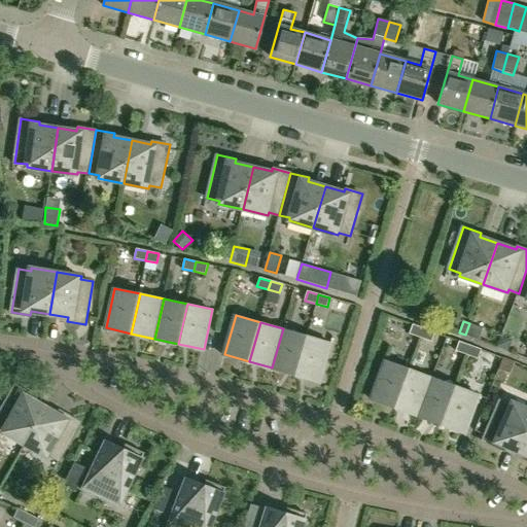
[(479,340),(483,328),(469,323),(465,335),(479,340)]
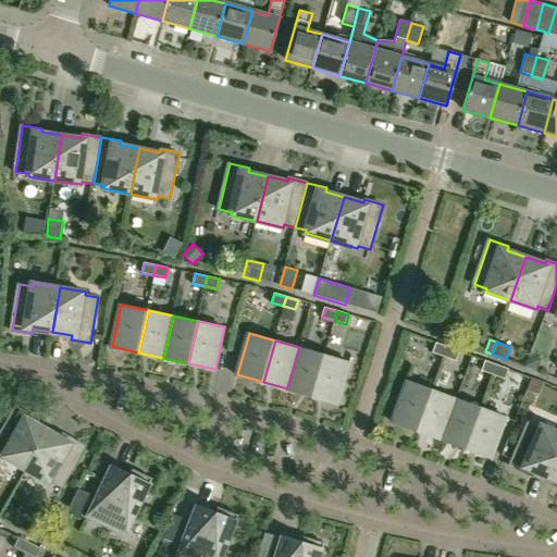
[(436,343),(433,353),(445,357),(448,347),(436,343)]
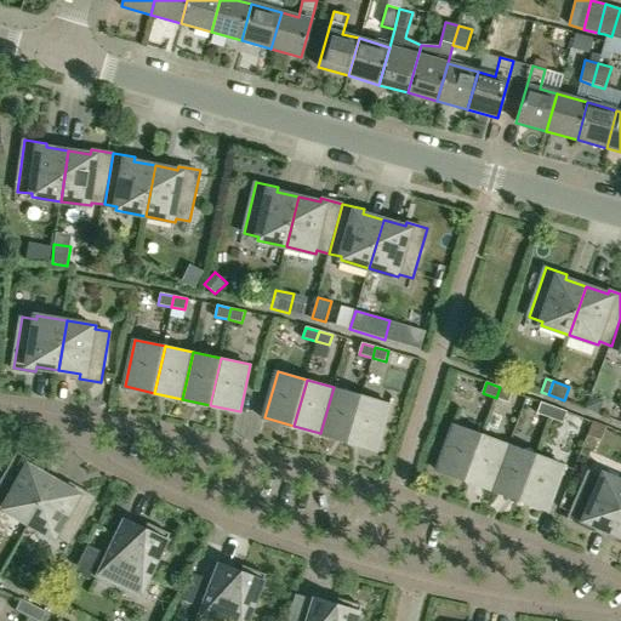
[(320,433),(348,442),(362,396),(334,387),(320,433)]
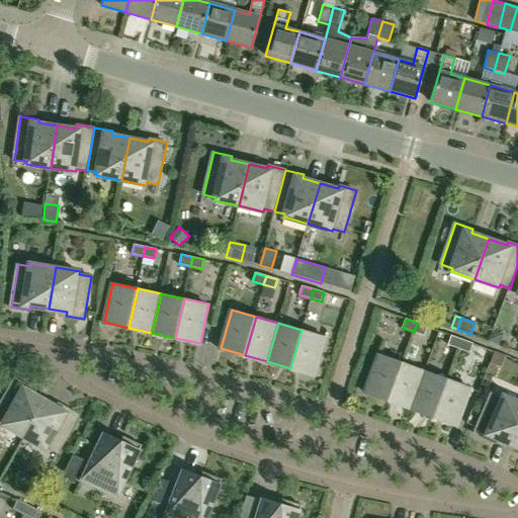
[(424,336),(427,327),(417,323),(414,332),(424,336)]
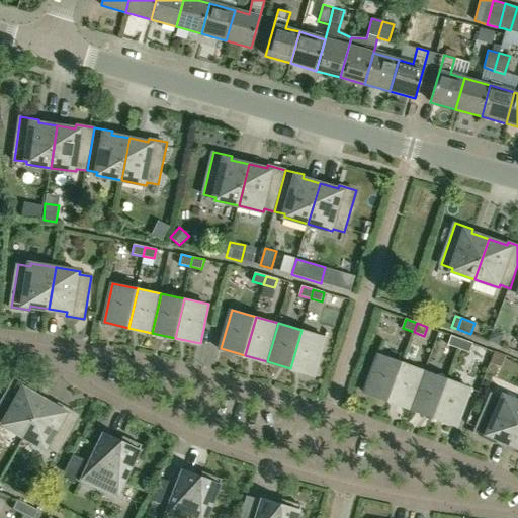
[(290,368),(315,375),(326,337),(301,330),(290,368)]
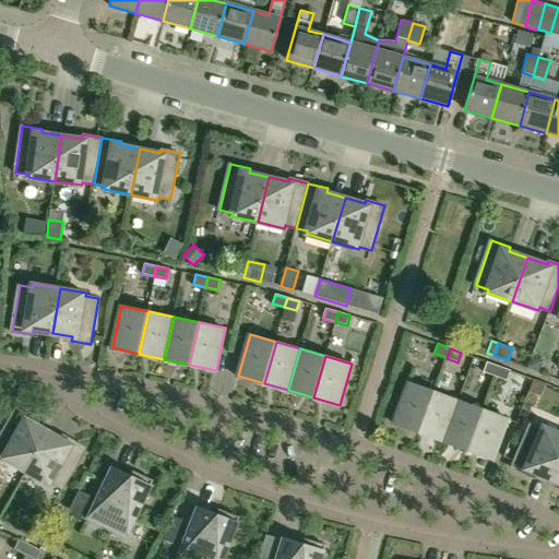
[(532,356),(527,367),(539,371),(544,360),(532,356)]
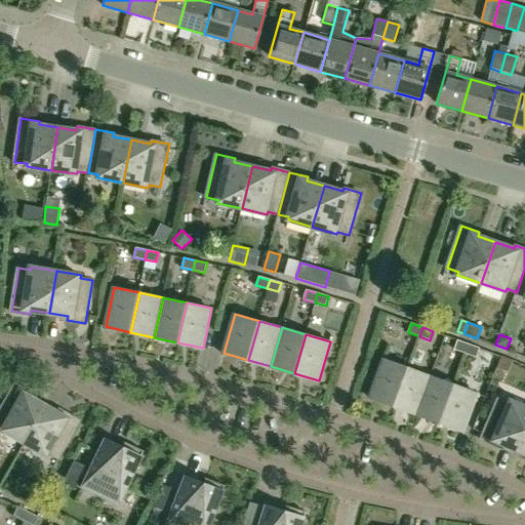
[(457,340),(454,349),(466,353),(469,345),(457,340)]
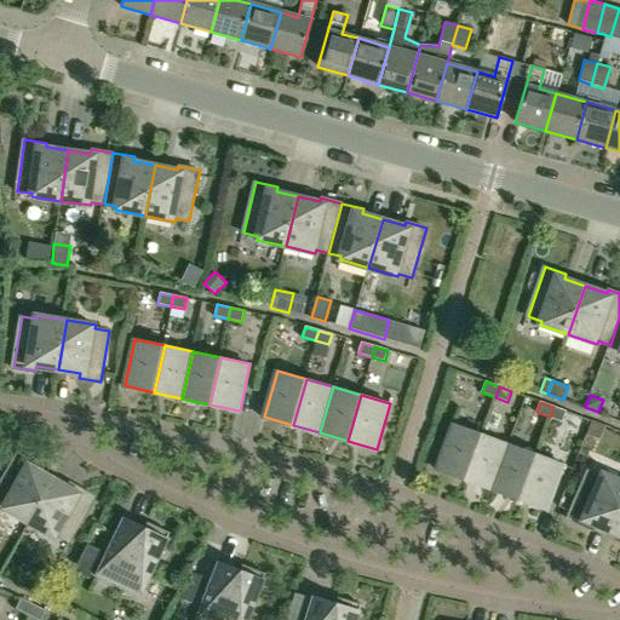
[(562,422),(567,411),(554,407),(550,417),(562,422)]
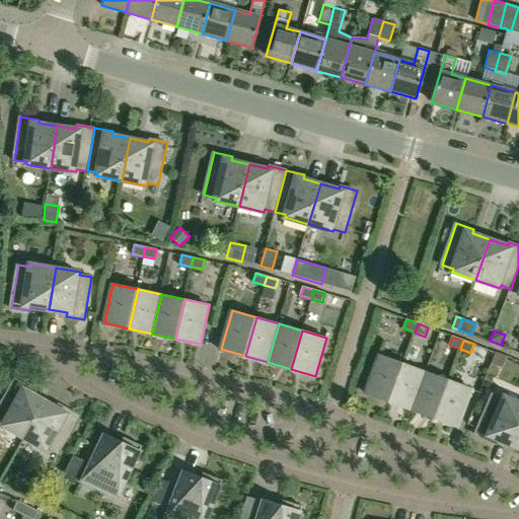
[(366,392),(389,400),(403,363),(380,355),(366,392)]
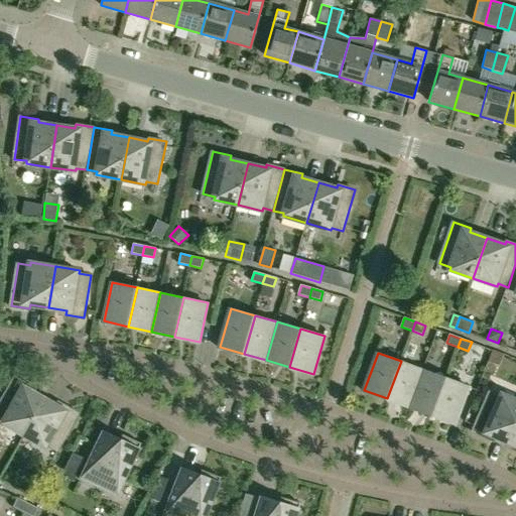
[(387,398),(410,407),(423,370),(401,361),(387,398)]
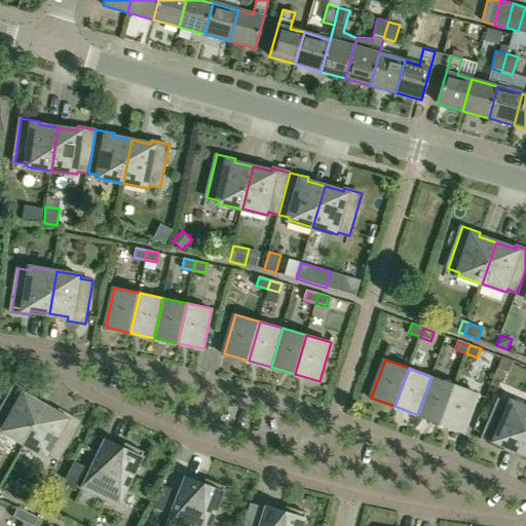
[(418,415),(442,423),(455,385),(431,377),(418,415)]
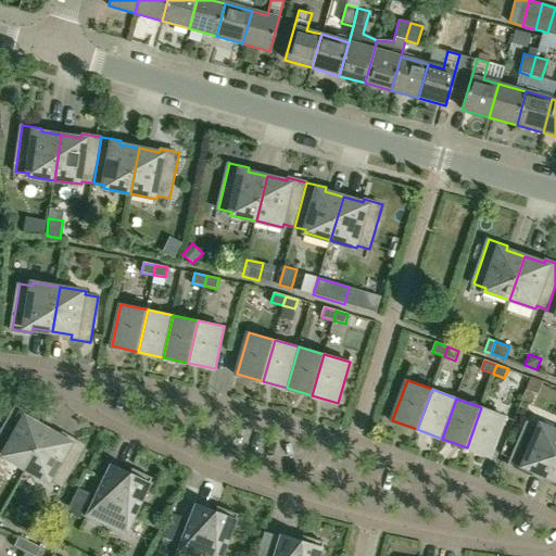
[(3,456),(26,469),(49,430),(32,419),(34,416),(16,406),(0,434),(0,450),(4,453),(3,456)]
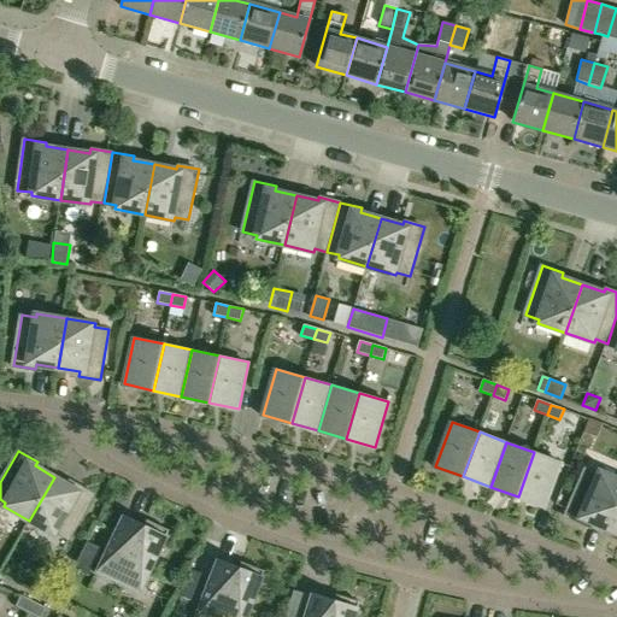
[(562,463),(534,452),(518,497),(545,507),(562,463)]
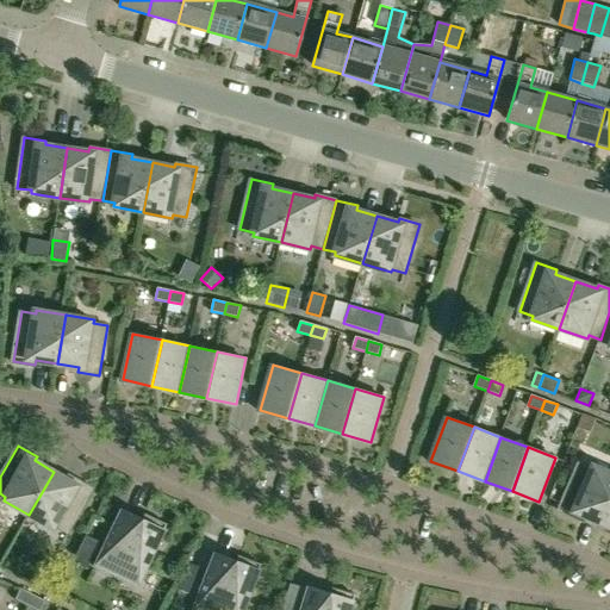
[(582,515),(601,523),(609,502),(609,472),(593,465),(592,468),(579,464),(559,510),(579,518),(582,515)]
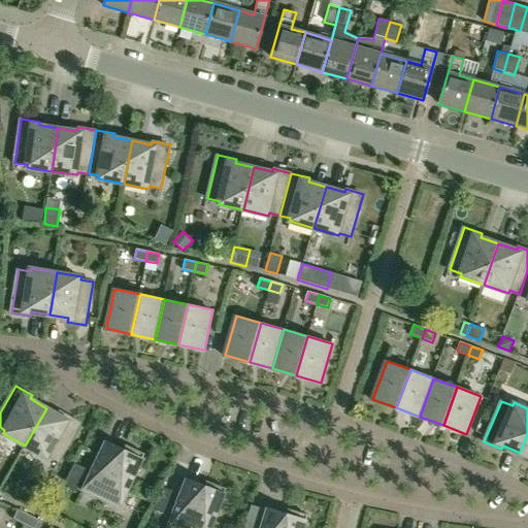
[(25,446),(47,458),(48,456),(60,462),(81,424),(65,415),(63,418),(46,408),(25,446)]
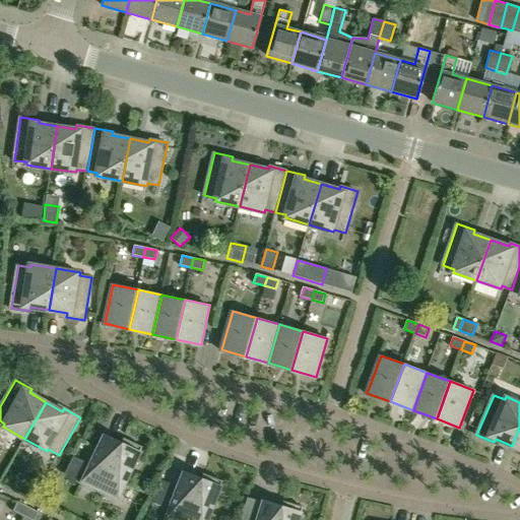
[(143,447),(124,438),(122,444),(105,436),(84,479),(120,496),(143,447)]
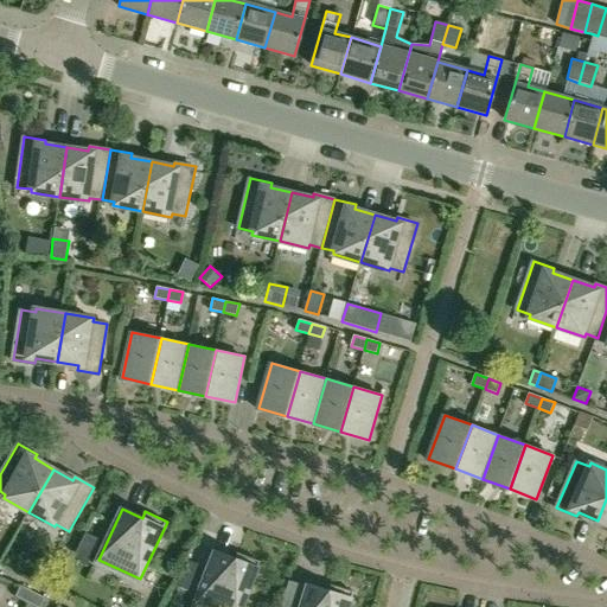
[(75,558),(89,564),(101,541),(87,534),(75,558)]
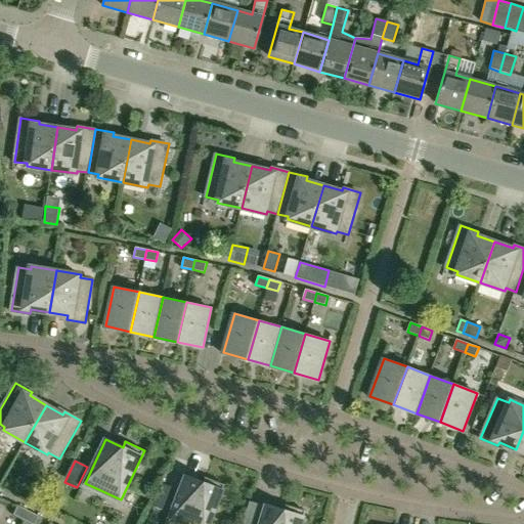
[(168,522),(174,523),(210,523),(225,485),(206,477),(203,483),(186,476),(168,522)]
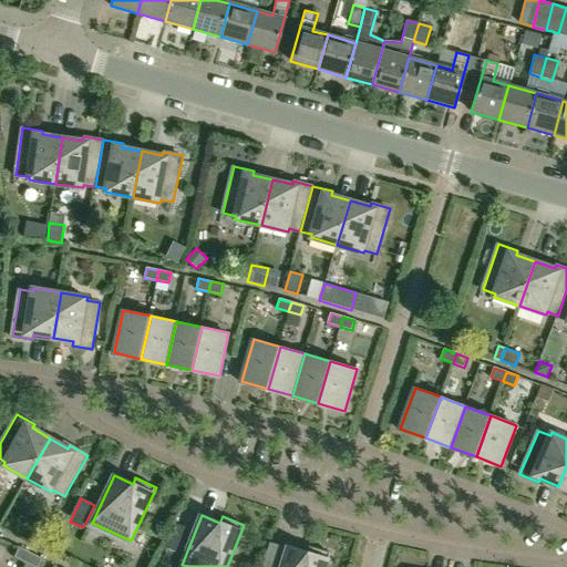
[(50,522),(38,525),(42,539),(54,537),(50,522)]
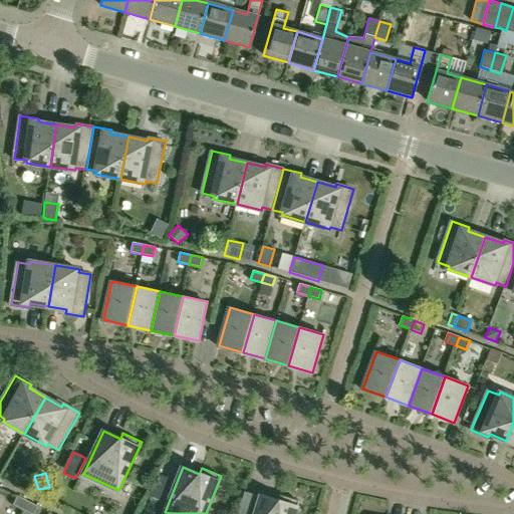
[(295,513),(300,502),(280,495),(278,501),(261,496),(255,513),(295,513)]
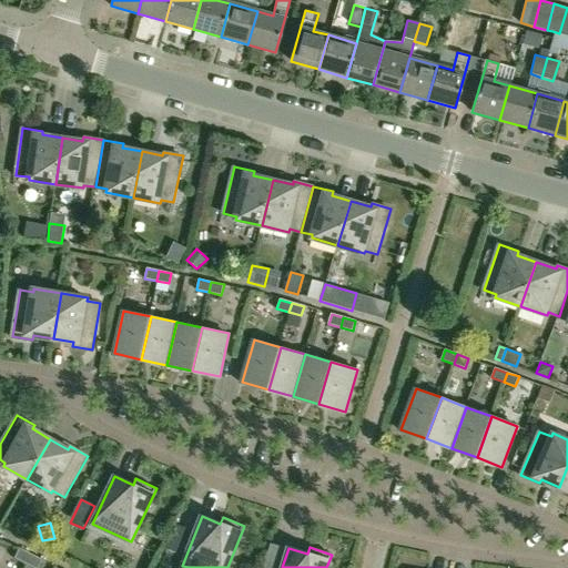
[(26,564),(30,554),(19,548),(14,558),(26,564)]
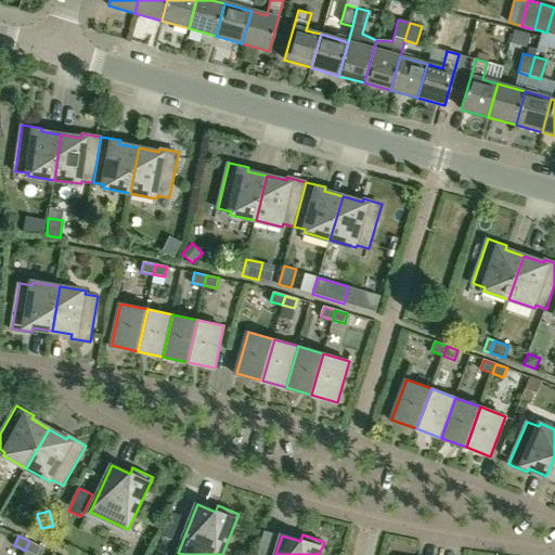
[(29,541),(25,551),(33,554),(36,554),(41,546),(29,541)]
